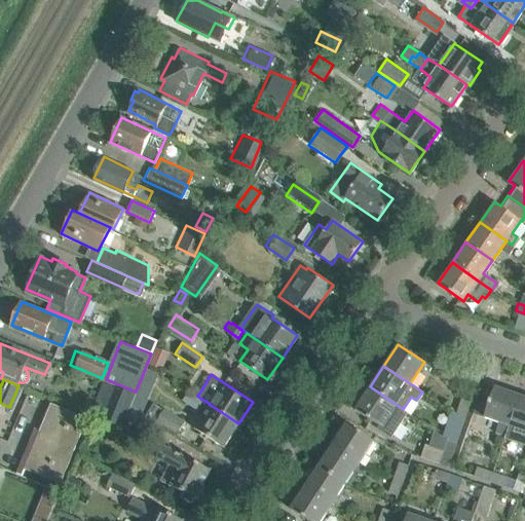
[(134,393),(113,385),(101,418),(121,425),(134,393)]
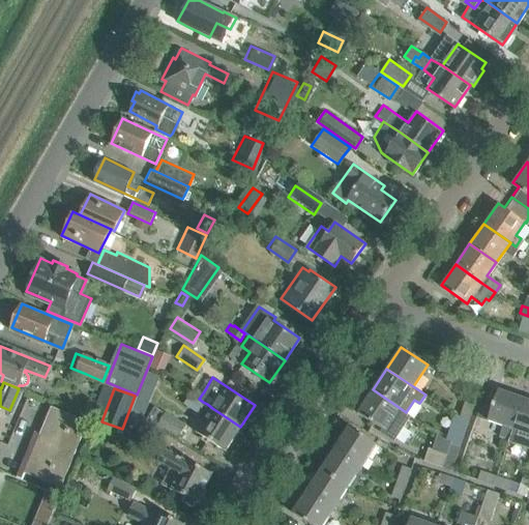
[(511,427),(523,397),(498,388),(488,418),(504,425),(501,434),(508,437),(511,427)]
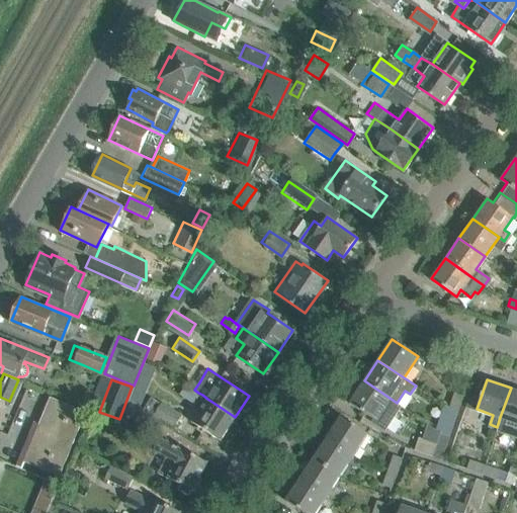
[(397,403),(364,380),(350,403),(376,420),(382,410),(394,418),(402,406),(397,403)]
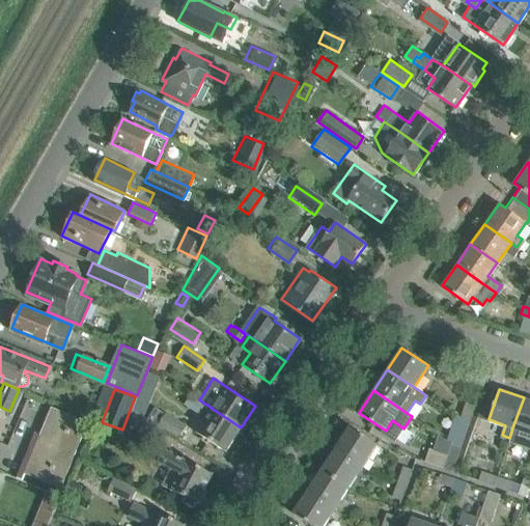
[(190,393),(184,402),(198,411),(203,403),(199,399),(190,393)]
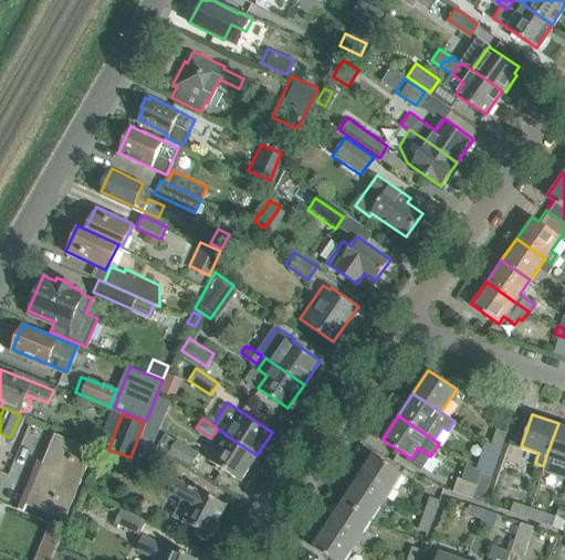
[(564,462),(564,425),(558,423),(546,455),(564,462)]
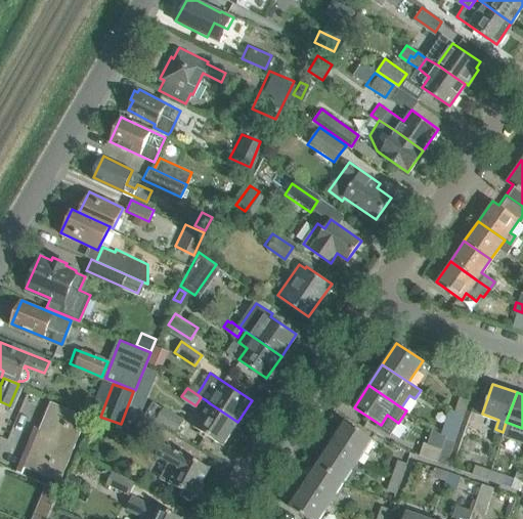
[(459,395),(453,411),(462,415),(467,398),(459,395)]
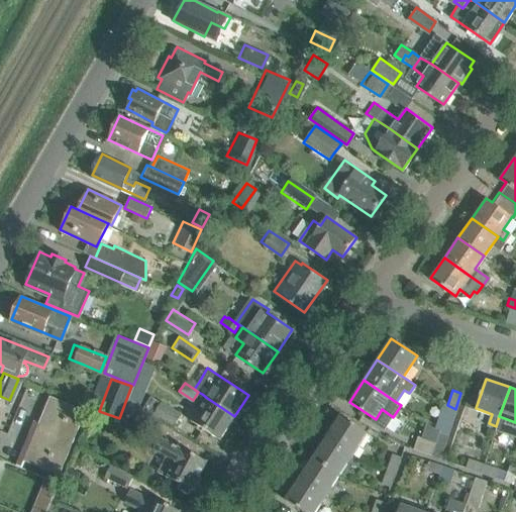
[(161,416),(171,423),(178,411),(147,393),(140,404),(161,416)]
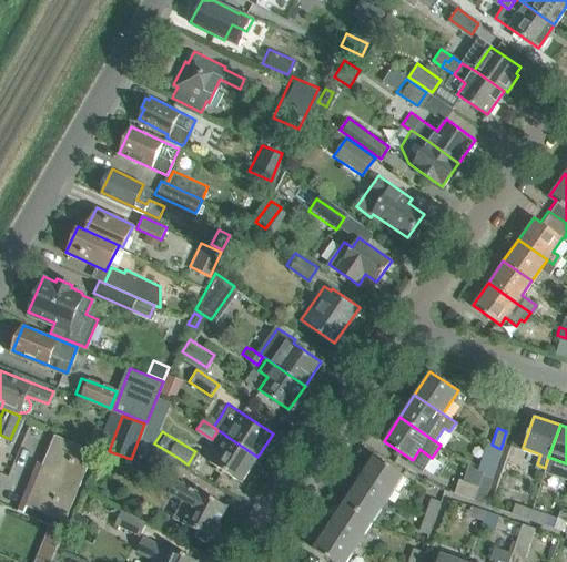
[(220,447),(211,460),(242,480),(257,457),(228,437),(222,432),(214,443),(220,447)]
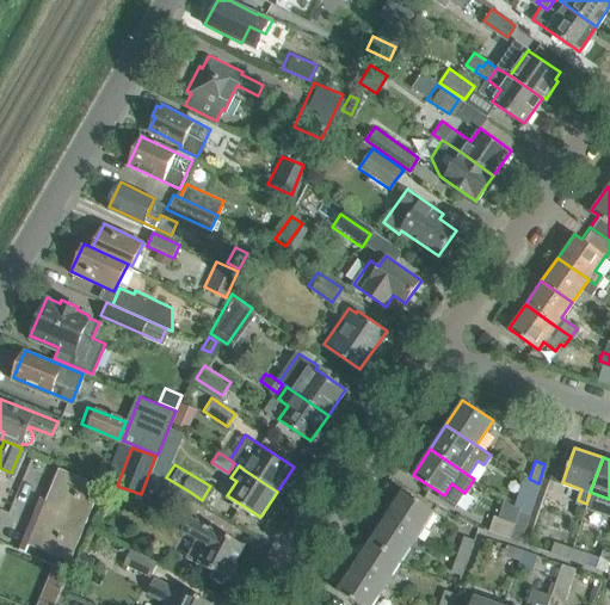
[(59,467),(28,542),(71,559),(100,483),(59,467)]
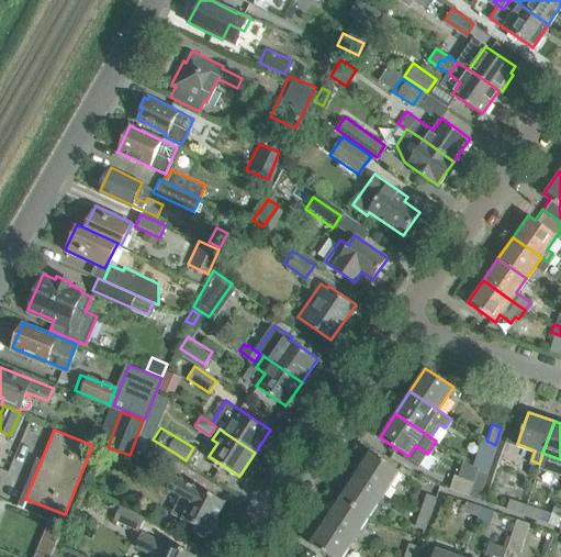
[(141,433),(134,444),(167,465),(175,453),(153,439),(141,433)]
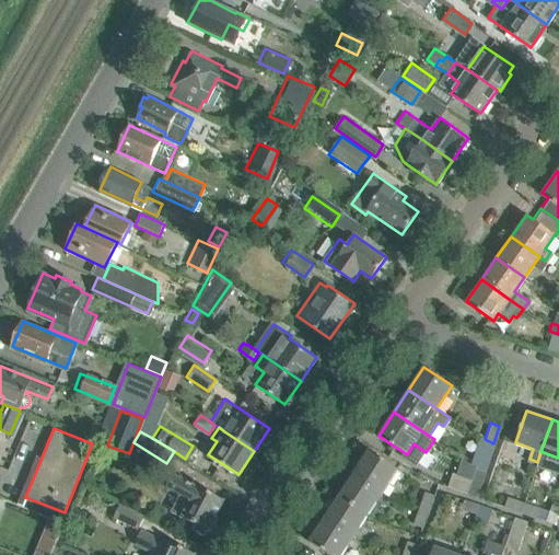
[(370,450),(354,473),(382,492),(397,469),(370,450)]
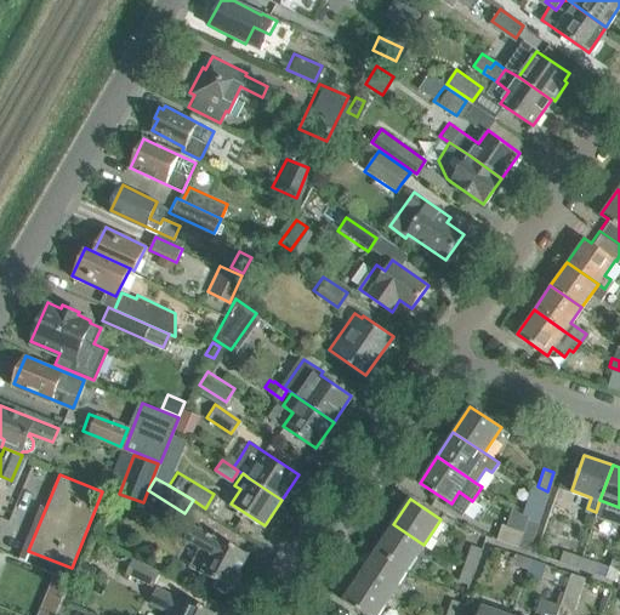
[(533,501),(527,518),(536,522),(542,505),(533,501)]
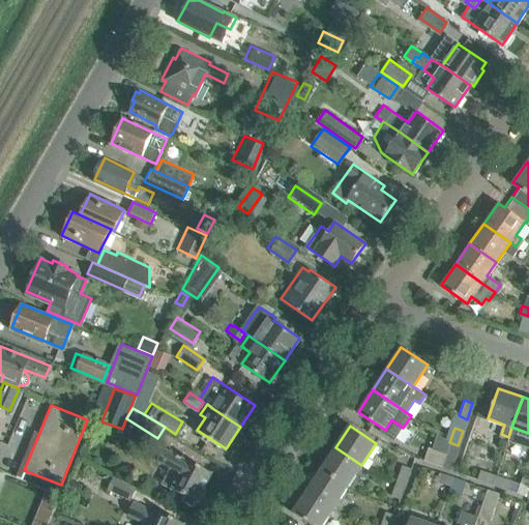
[(458,445),(449,442),(445,453),(428,446),(423,458),(450,467),(458,445)]
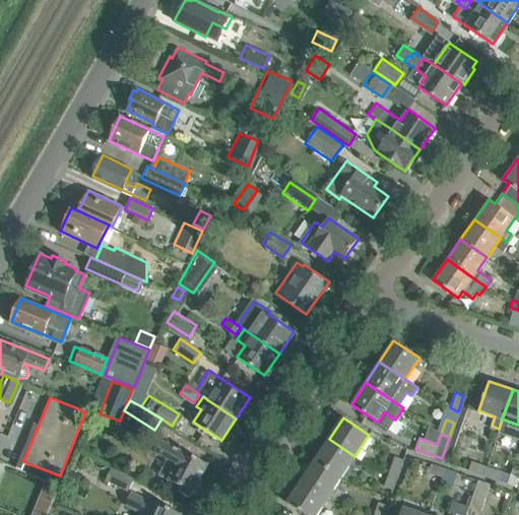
[(329,439),(315,459),(341,476),(354,456),(329,439)]
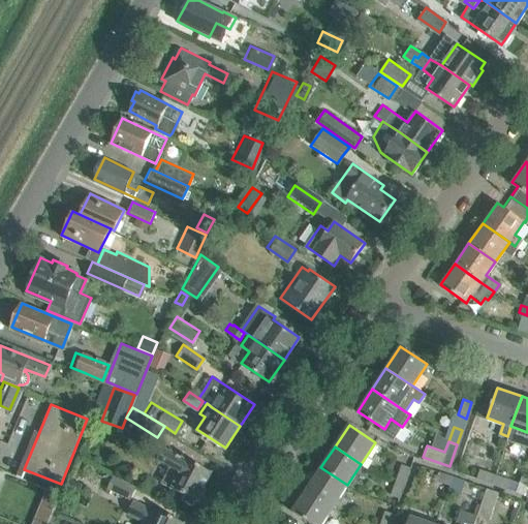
[(184,494),(182,499),(192,504),(212,470),(188,457),(187,459),(165,448),(159,458),(171,464),(160,482),(184,494)]
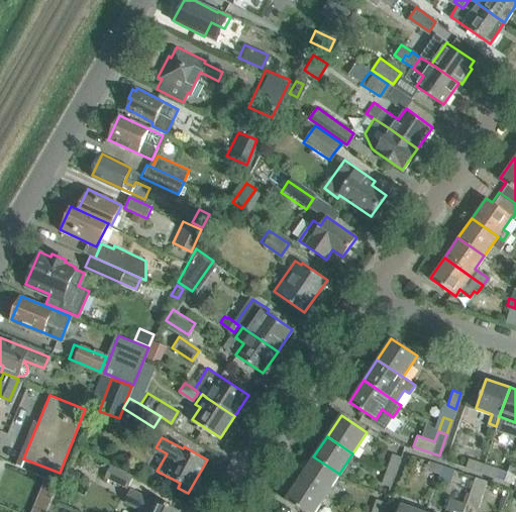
[(383,467),(393,470),(398,453),(388,451),(383,467)]
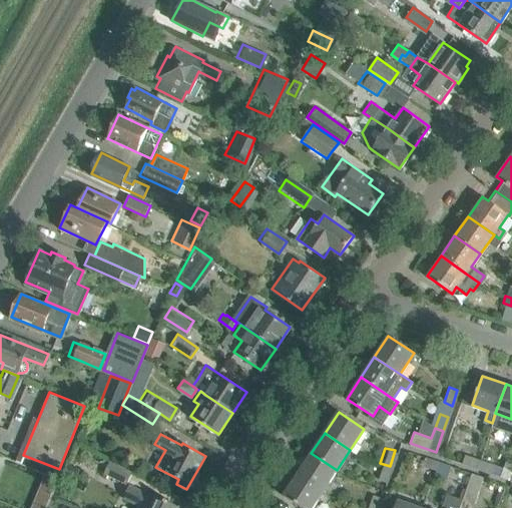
[(459,460),(477,467),(480,458),(462,452),(459,460)]
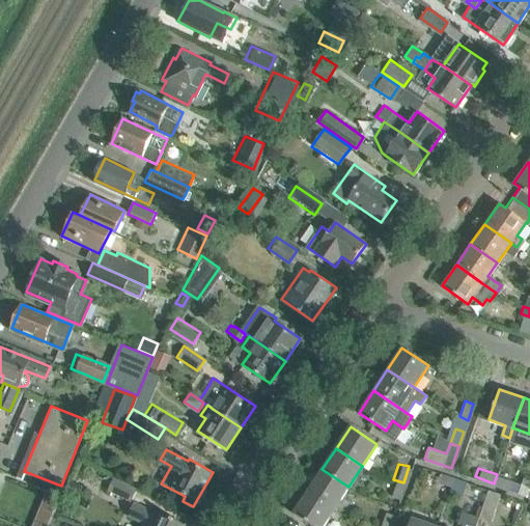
[(322,469),(308,490),(334,507),(349,487),(322,469)]
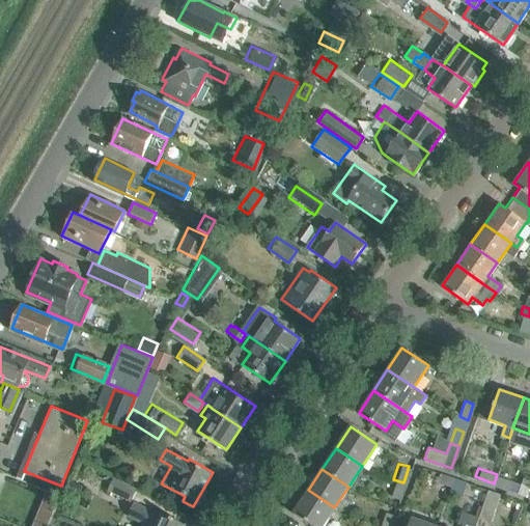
[(451,486),(455,474),(437,469),(434,479),(451,486)]
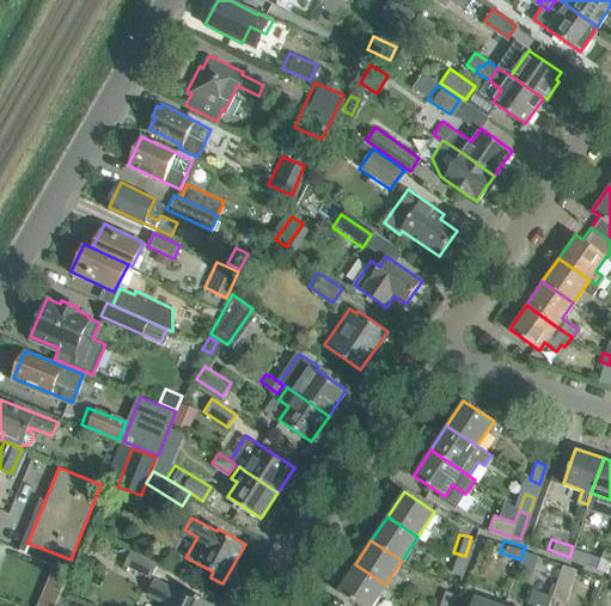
[(539,551),(525,546),(520,559),(536,564),(539,551)]
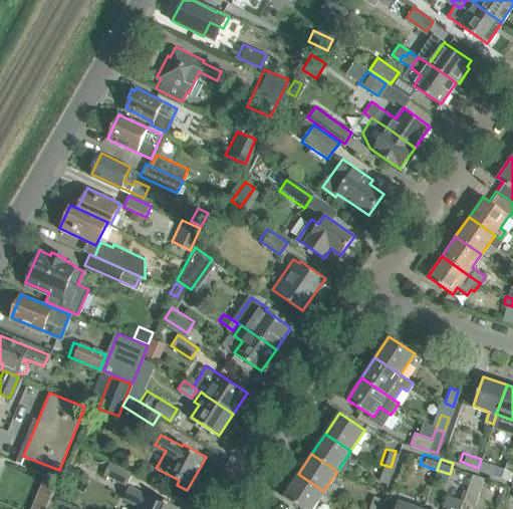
[(478,468),(500,475),(503,467),(481,459),(478,468)]
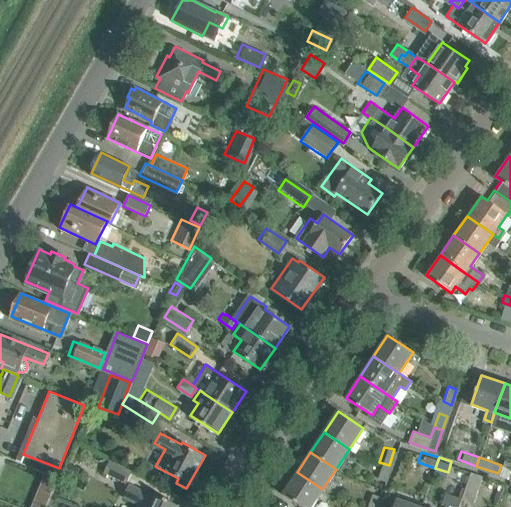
[(375,477),(384,480),(389,465),(379,462),(375,477)]
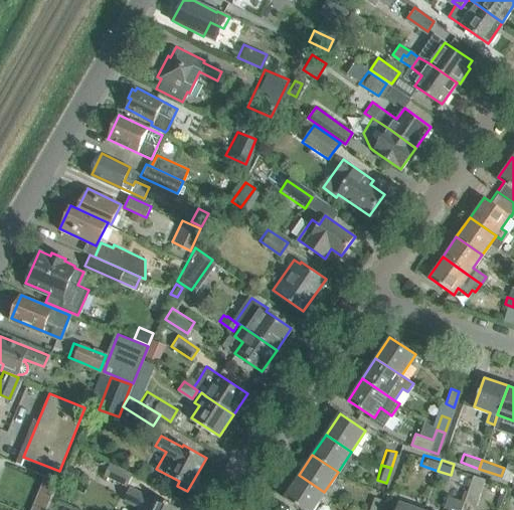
[(107,466),(102,476),(124,486),(129,476),(107,466)]
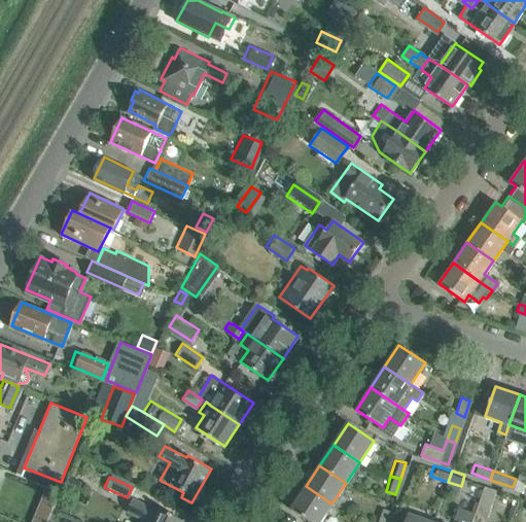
[(513,487),(525,491),(525,482),(516,479),(513,487)]
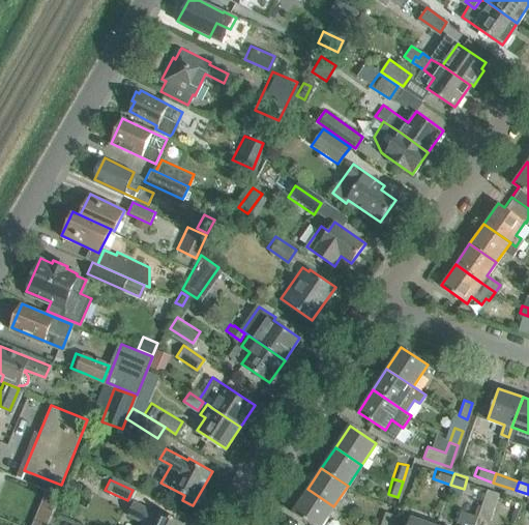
[(487,488),(478,516),(489,519),(498,492),(487,488)]
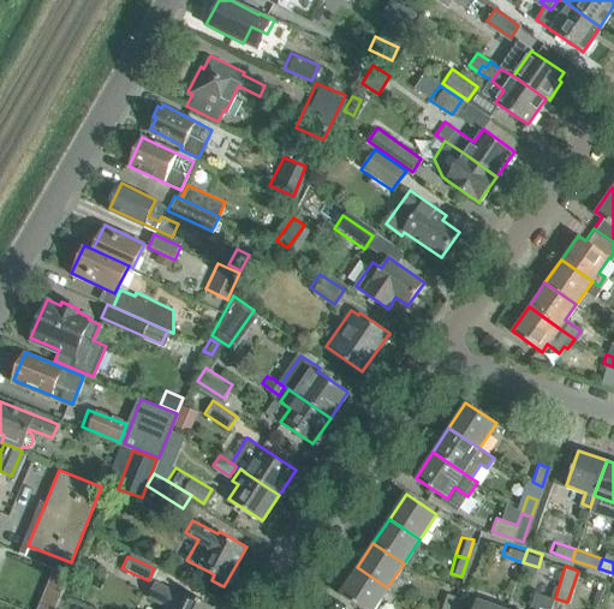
[(69,573),(54,567),(36,608),(54,608),(63,590),(69,573)]
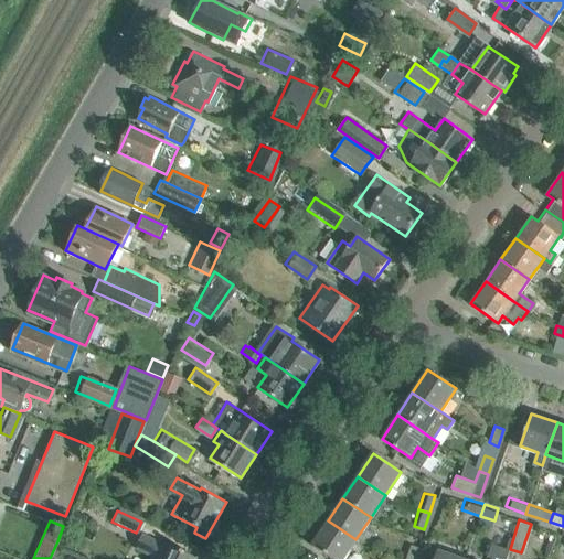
[(342,558),(355,539),(328,520),(312,544),(334,558),(342,558)]
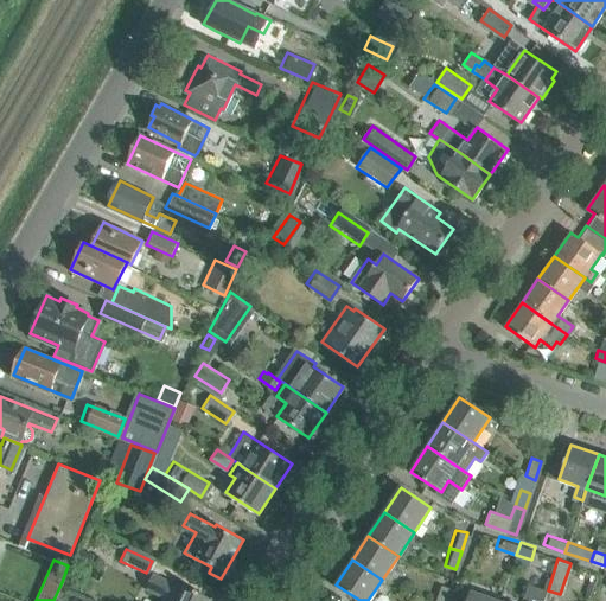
[(77,588),(82,576),(68,571),(63,583),(77,588)]
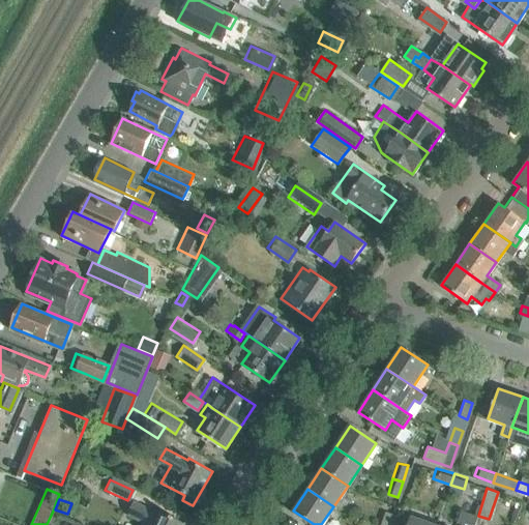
[(140,524),(183,524),(184,524),(160,512),(160,514),(149,507),(138,501),(131,513),(144,519),(140,524)]
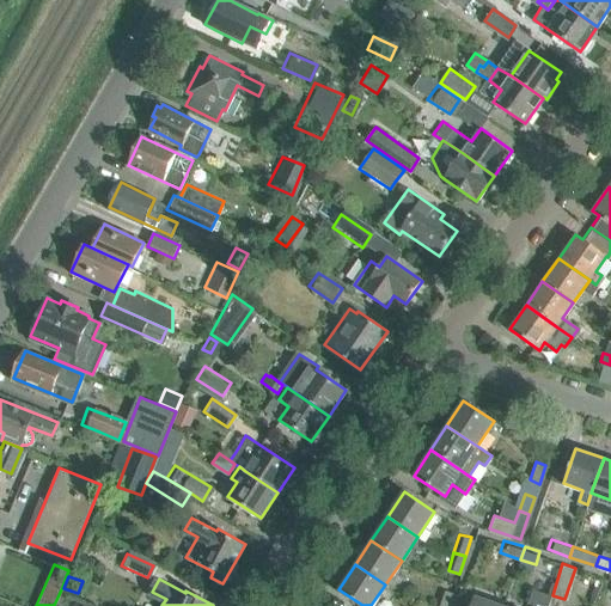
[(439,605),(440,605),(450,605),(454,592),(445,588),(439,605)]
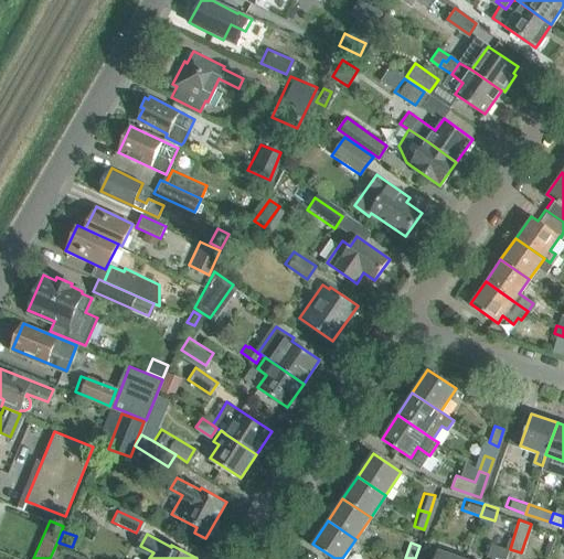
[(491,557),(490,558),(506,558),(510,549),(492,543),(487,555),(491,557)]
